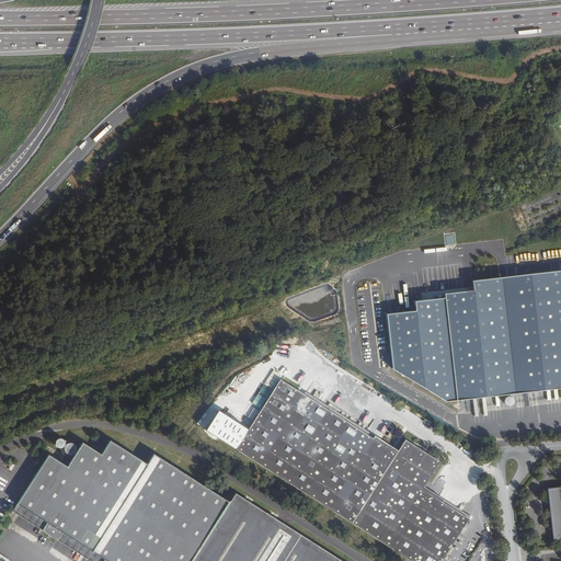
[(411,311),(381,315),(388,369),(442,402),(560,387),(560,271),(469,282),(470,290),(441,295),(442,298),(411,301),(411,311)]
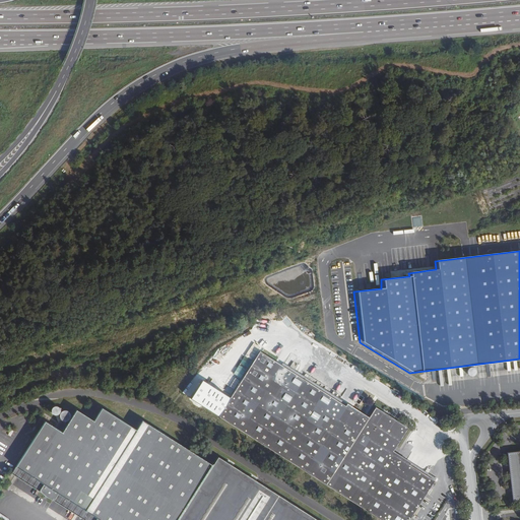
[(366,421),(257,352),(222,406),(216,416),(380,519),(409,519),(435,481),(391,454),(406,428),(374,407),(366,421)]
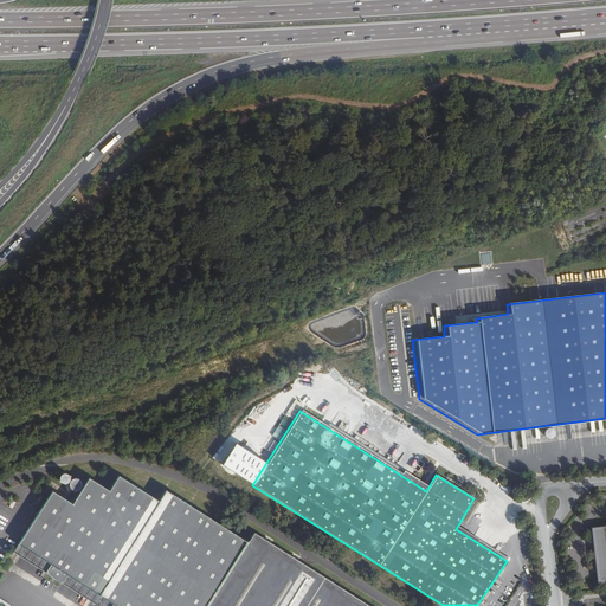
[(81,479),(71,475),(71,474),(62,470),(59,477),(77,487),(81,479)]
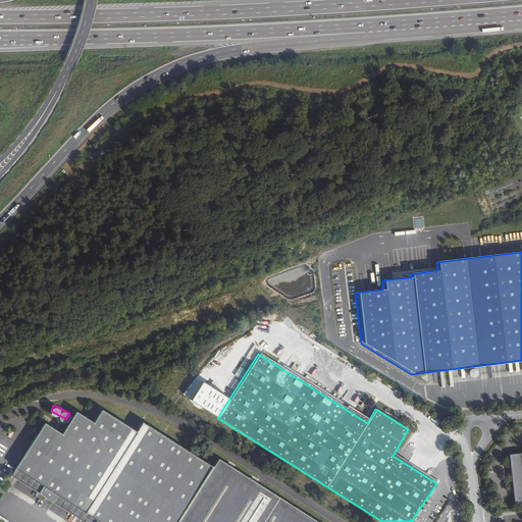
[(11,476),(82,521),(317,521),(217,460),(212,468),(142,423),(136,432),(101,410),(93,423),(75,412),(61,434),(45,424),(11,476)]
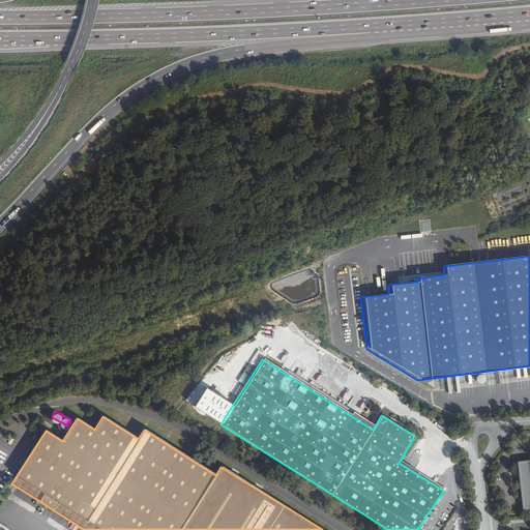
[(529,462),(518,464),(523,510),(529,509),(529,462)]
